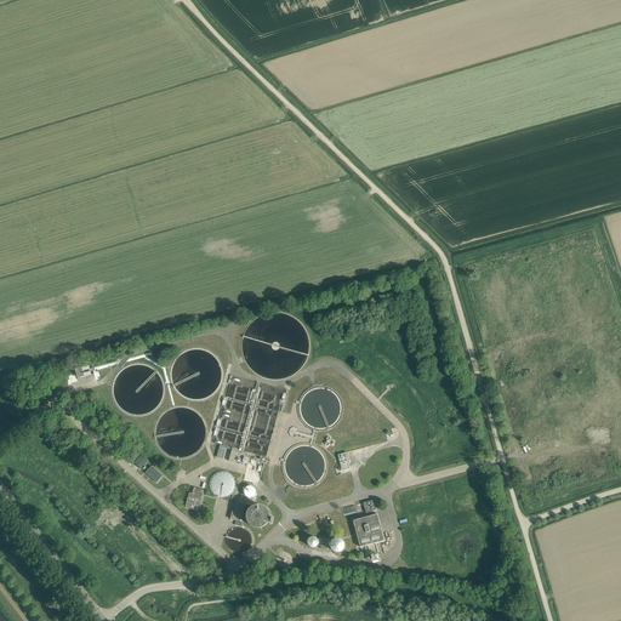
[(79,379),(95,374),(92,365),(75,369),(79,379)]
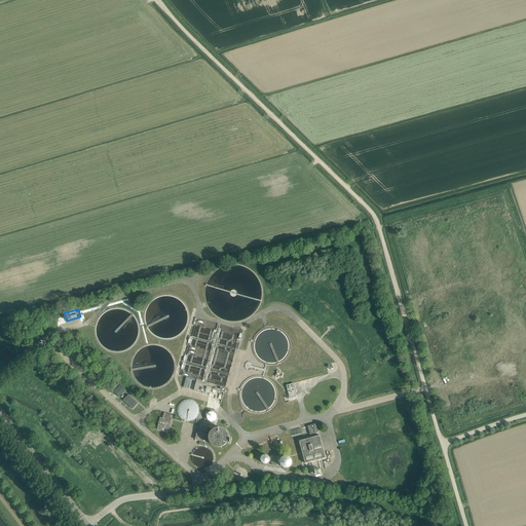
[(207,395),(210,383),(196,380),(194,390),(207,395)]
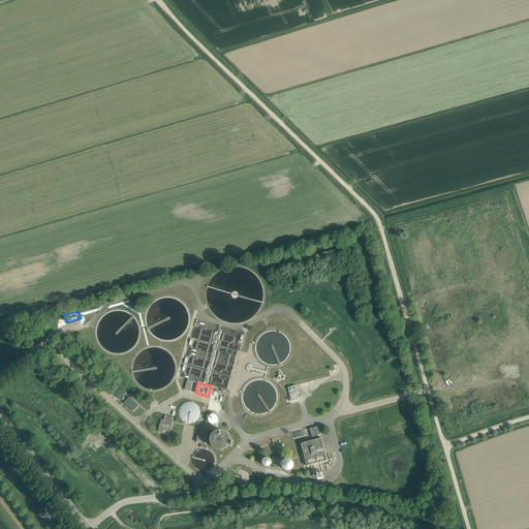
[(288,387),(291,401),(299,399),(297,395),(299,395),(296,385),(288,387)]
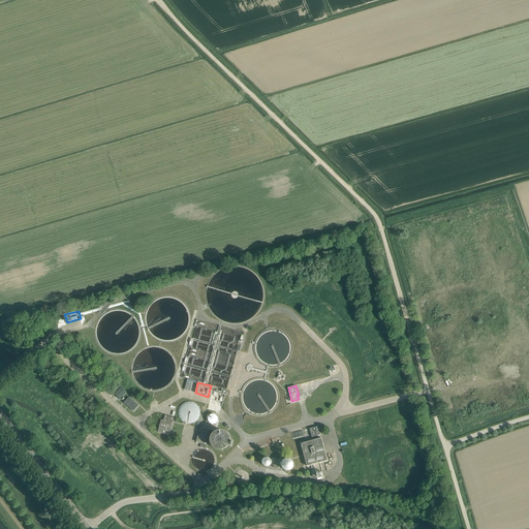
[(121,387),(115,395),(120,400),(127,392),(121,387)]
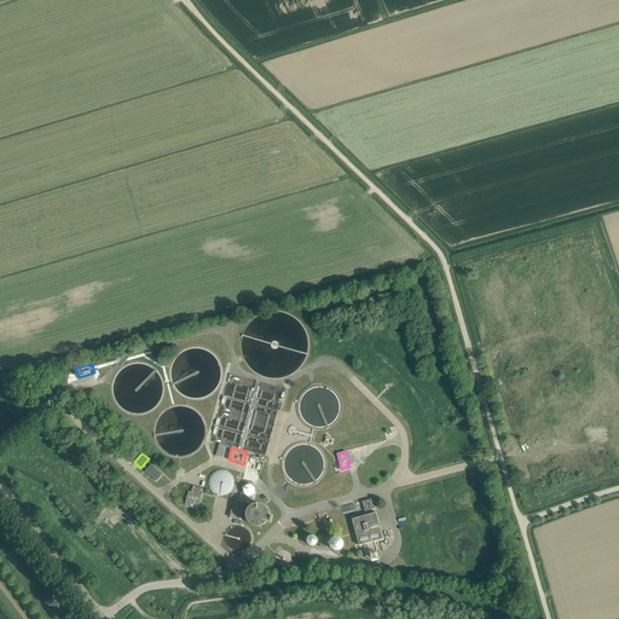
[(162,474),(151,464),(145,472),(156,481),(162,474)]
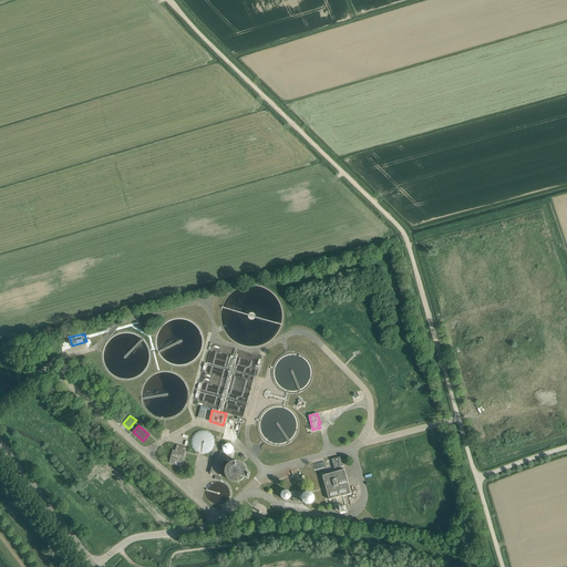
[(192,445),(194,449),(195,451),(198,453),(202,453),(205,453),(208,452),(210,451),(213,447),(214,444),(214,441),(213,437),(210,434),(207,432),(204,432),(200,432),(197,433),(194,435),(193,439),(192,442),(192,445)]
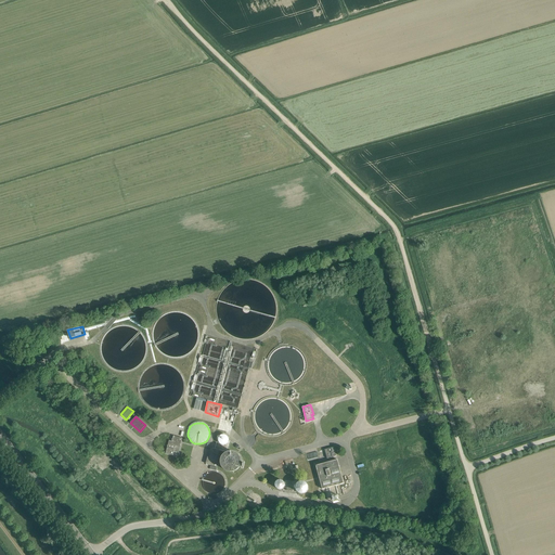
[(219,441),(219,442),(220,443),(221,444),(223,444),(224,444),(226,444),(228,443),(228,442),(229,441),(229,439),(228,437),(227,436),(226,435),(224,435),(222,435),(221,436),(220,437),(219,438),(218,439),(219,441)]
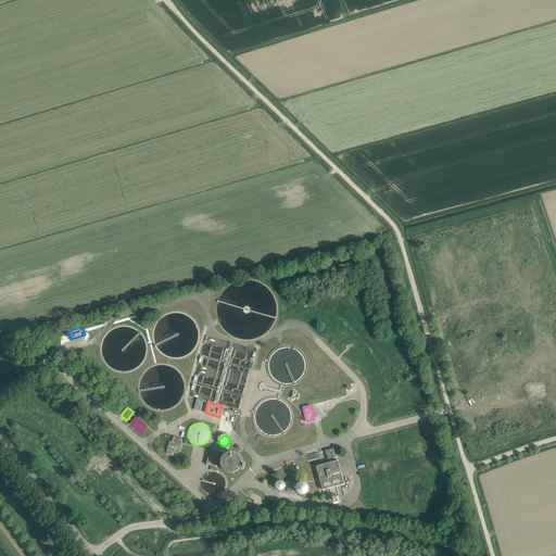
[(179,452),(180,447),(182,439),(174,437),(173,442),(169,441),(166,454),(174,456),(175,451),(179,452)]
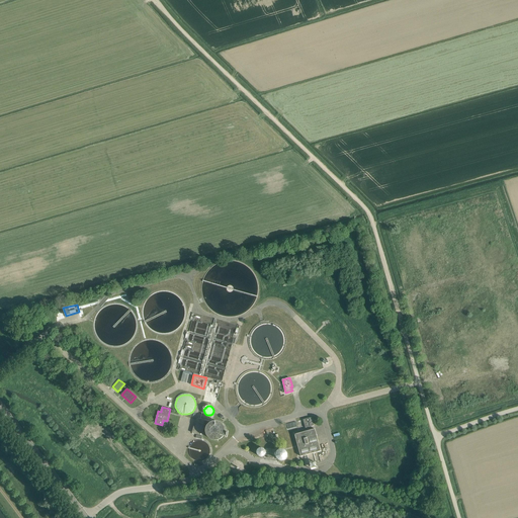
[(312,417),(304,420),(306,428),(314,426),(312,417)]
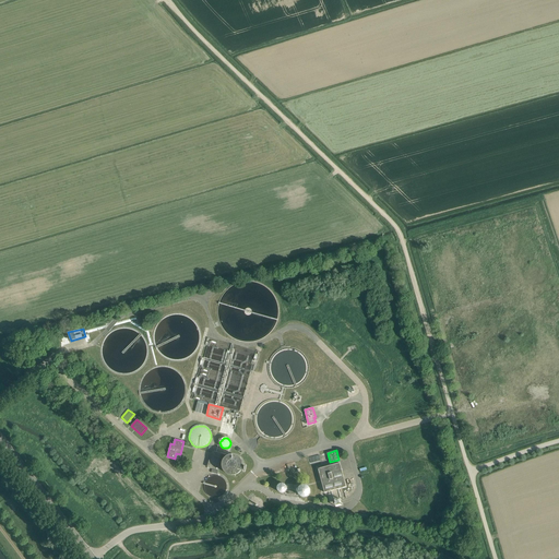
[(221,453),(213,451),(211,461),(209,460),(207,467),(216,470),(221,453)]
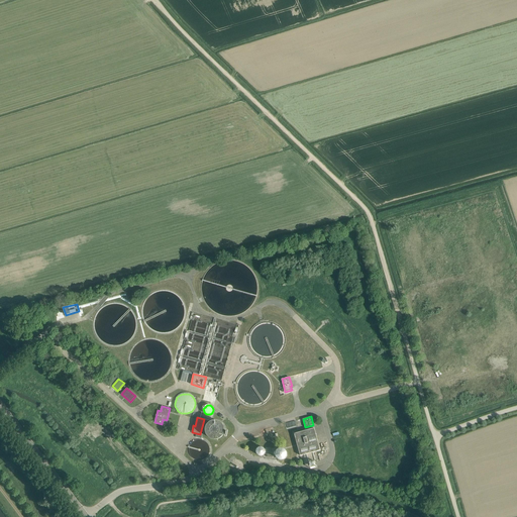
[(206,432),(207,435),(209,437),(211,439),(214,440),(217,439),(219,439),(222,437),(223,435),(224,432),(224,428),(223,425),(221,423),(219,421),(216,421),(213,421),(210,422),(208,424),(206,427),(206,429),(206,432)]
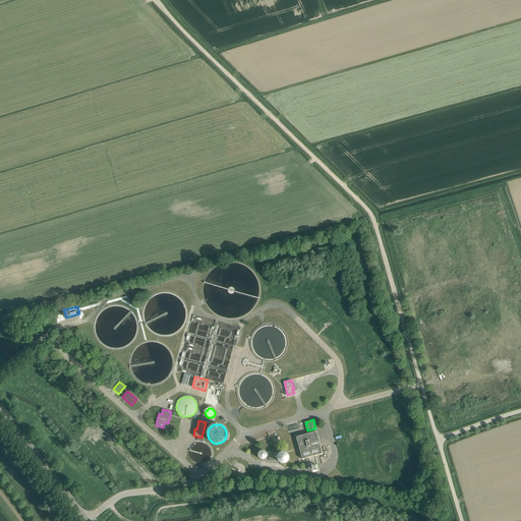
[(316,431),(296,437),(302,459),(323,454),(316,431)]
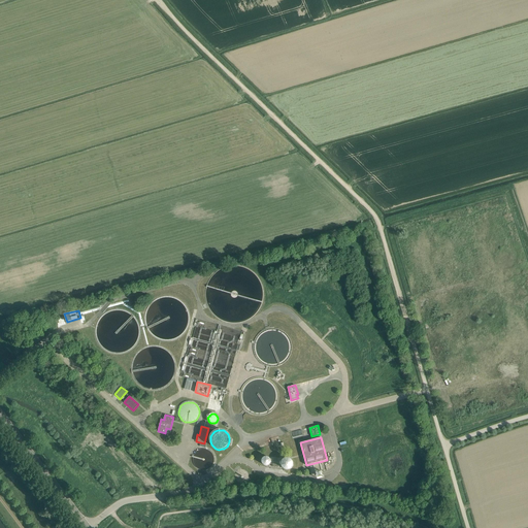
[(261,462),(262,464),(263,465),(264,466),(265,466),(267,466),(268,465),(269,465),(270,463),(271,462),(271,460),(270,459),(269,458),(268,457),(266,456),(265,457),(263,457),(262,458),(261,459),(261,461),(261,462)]
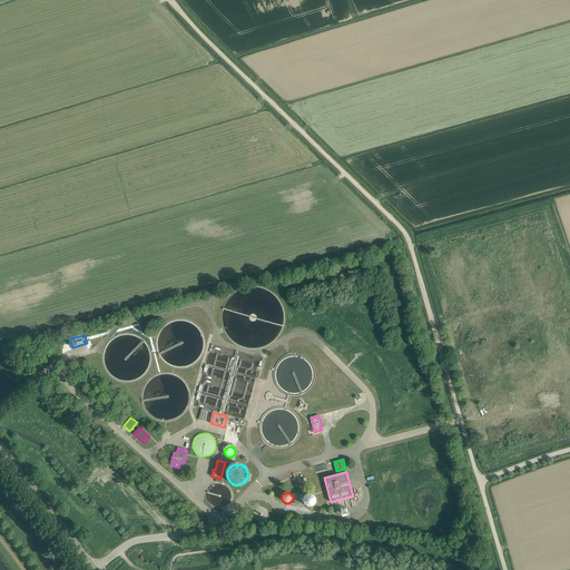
[(304,502),(304,504),(306,505),(307,507),(310,507),(311,507),(313,507),(314,505),(315,503),(316,502),(316,500),(315,498),(314,495),(313,494),(311,494),(308,494),(306,495),(305,497),(304,499),(304,500),(304,502)]
